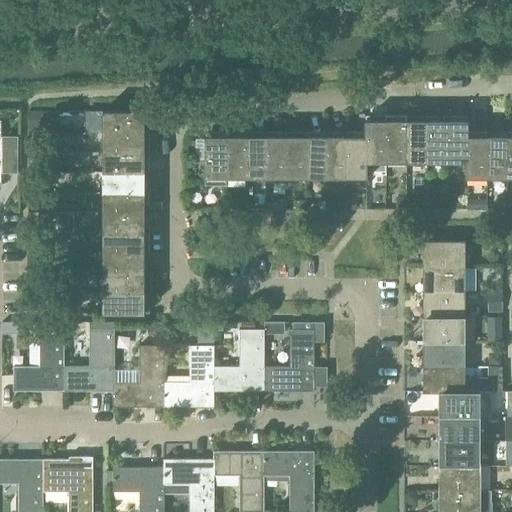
[(48,128),(48,111),(27,111),(27,128),(48,128)]
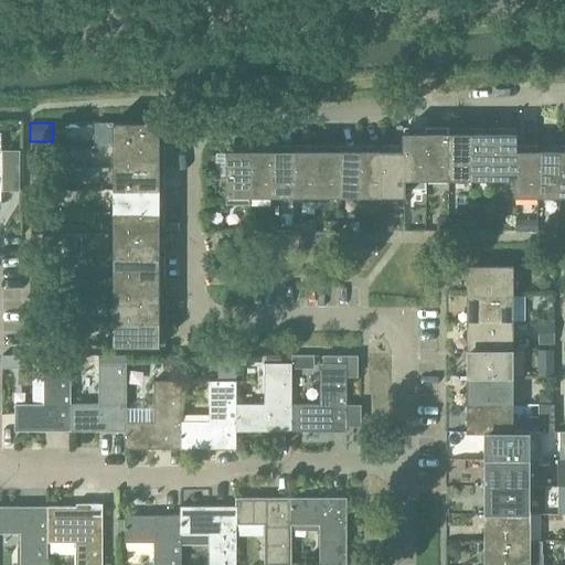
[(113,123),(113,146),(158,146),(158,123),(113,123)]
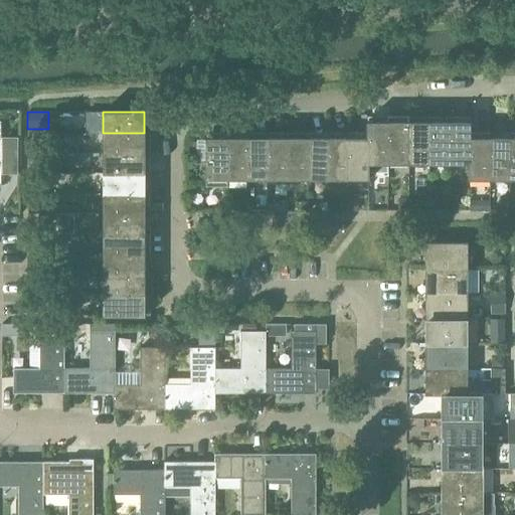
[(0,182),(0,174),(18,174),(18,137),(0,137),(0,121),(0,120),(0,182)]
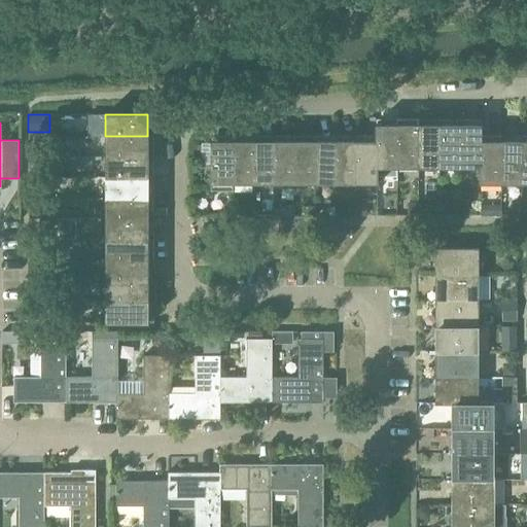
[(375,124),(375,140),(376,140),(377,166),(378,166),(378,176),(396,176),(396,166),(396,124),(375,124)]
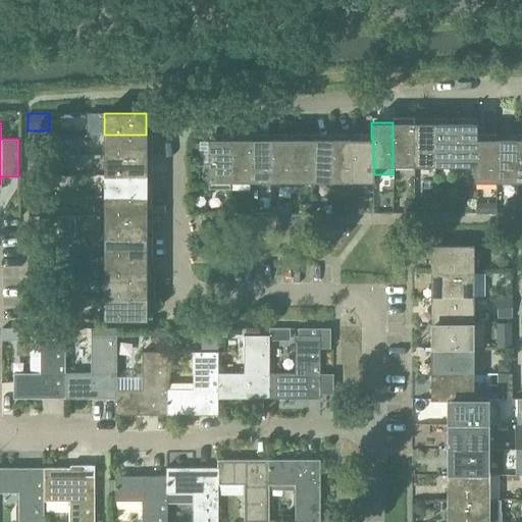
[(413,122),(393,122),(393,164),(413,164),(413,122)]
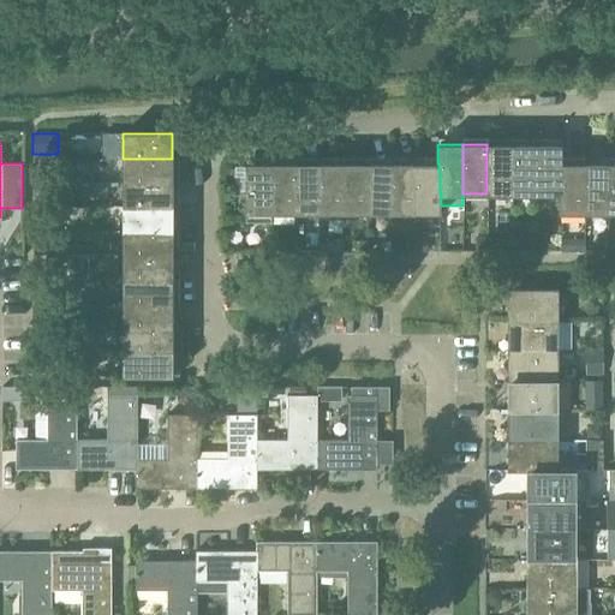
[(511,144),(487,144),(487,193),(512,193),(511,144)]
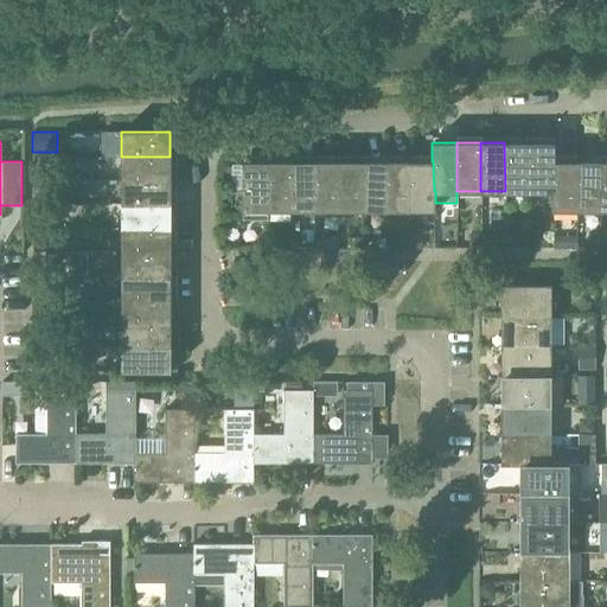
[(529,142),(504,142),(505,191),(529,191),(529,142)]
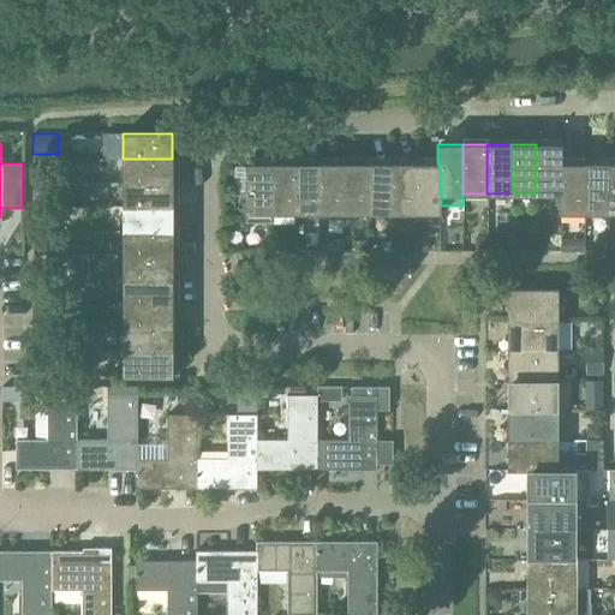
[(561,144),(536,144),(536,193),(559,193),(560,193),(560,162),(561,162),(561,144)]
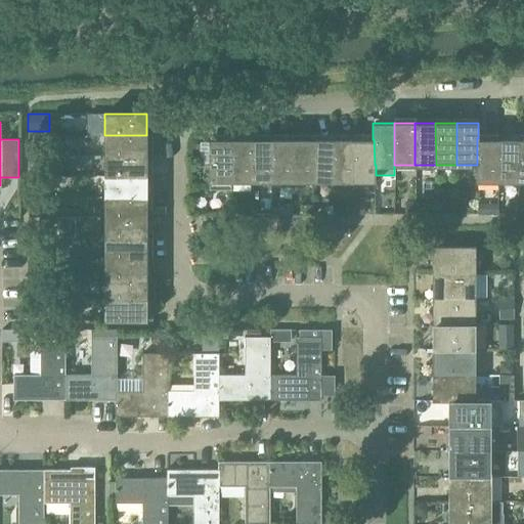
[(147,156),(146,135),(104,135),(104,156),(147,156)]
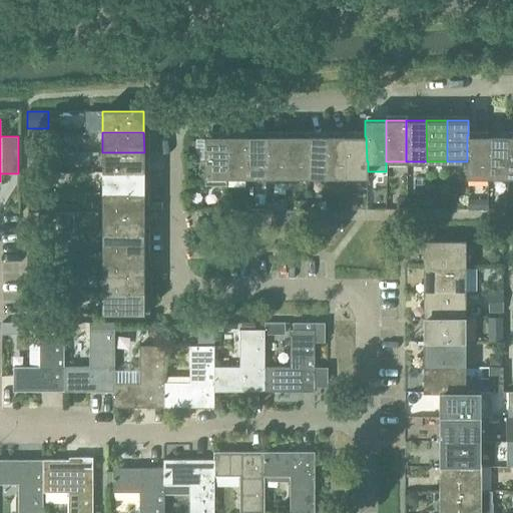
[(466,177),(487,177),(487,135),(468,135),(467,135),(467,161),(466,161),(466,177)]
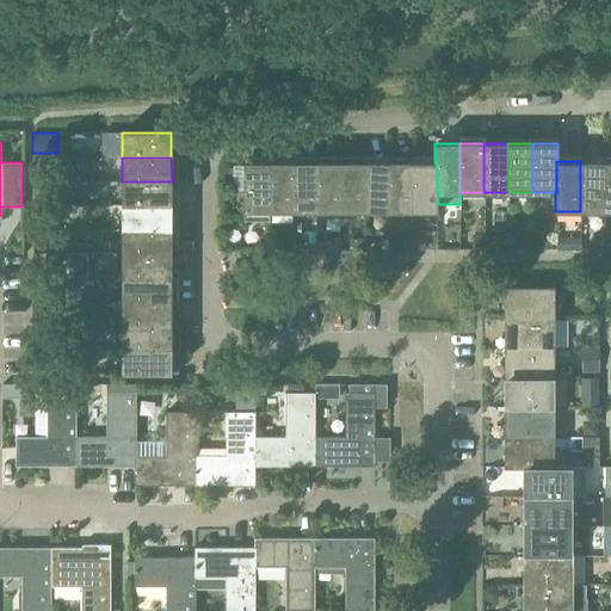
[(580,211),(605,211),(604,161),(580,161),(580,211)]
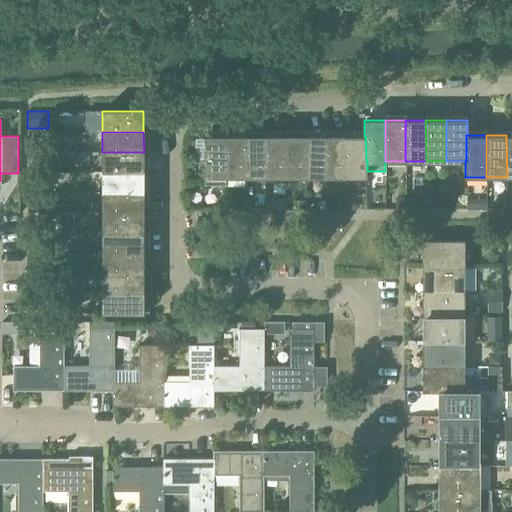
[(226,185),(226,177),(226,136),(205,136),(205,185),(226,185)]
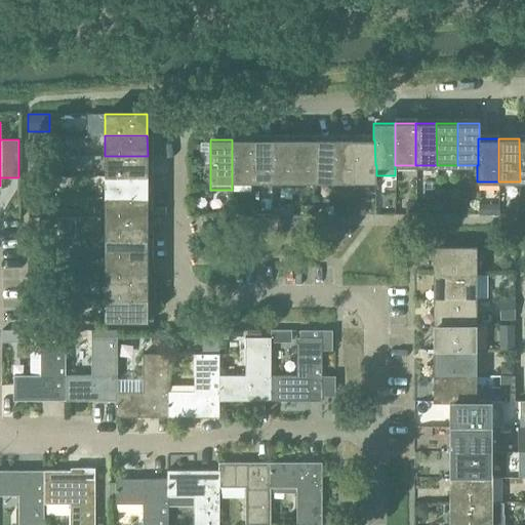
[(252,139),(232,139),(232,182),(252,182),(252,139)]
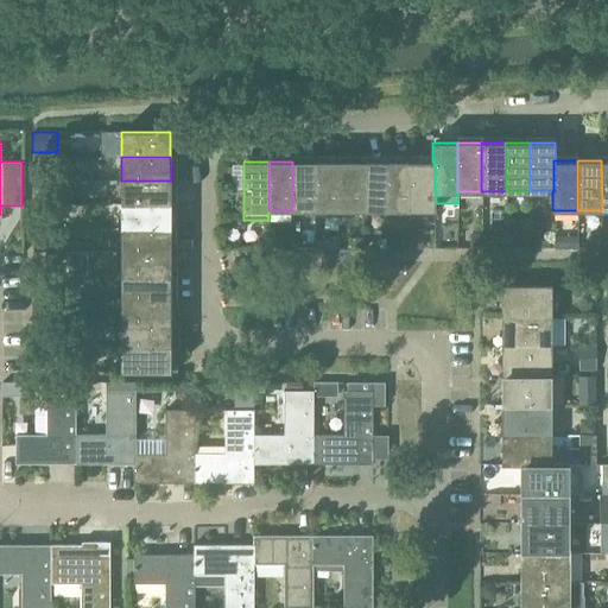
[(316,162),(292,162),(292,210),(316,210),(316,162)]
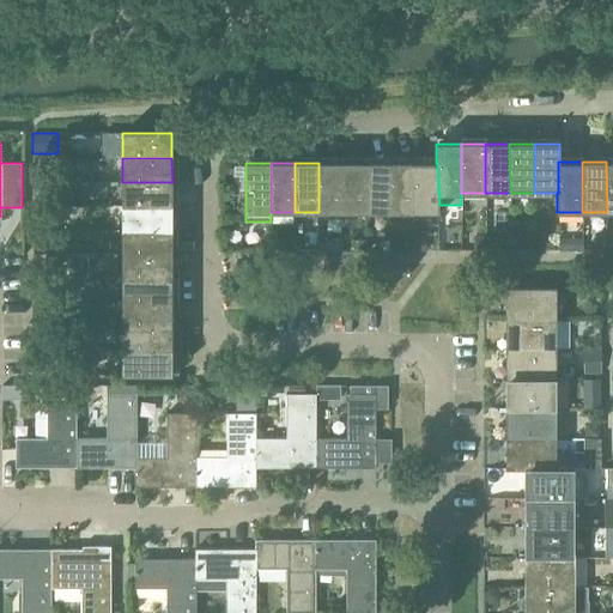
[(343,163),(319,163),(319,212),(343,212),(343,163)]
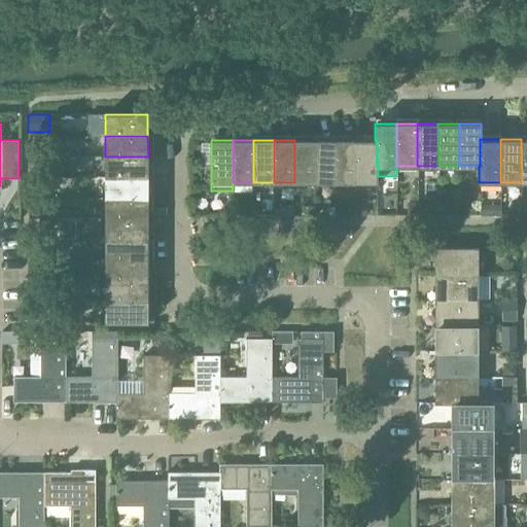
[(315,140),(294,140),(294,182),(315,182),(315,140)]
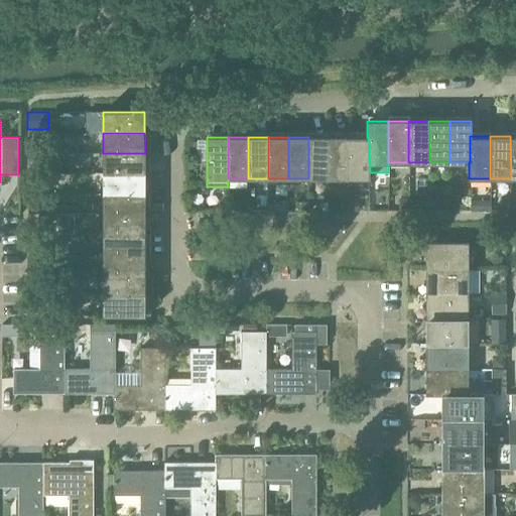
[(329,137),(308,137),(308,178),(329,178),(329,137)]
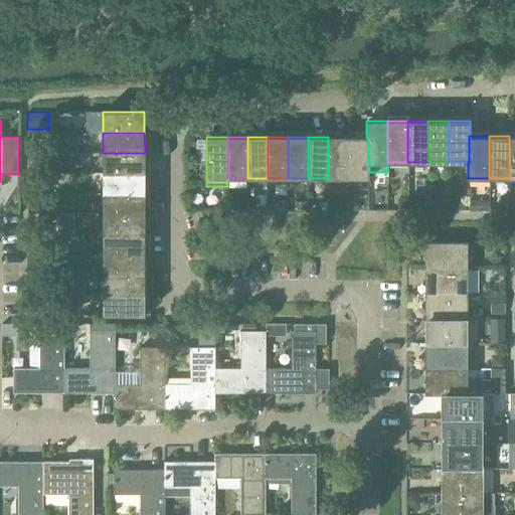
[(348,137),(328,137),(328,178),(348,178),(348,137)]
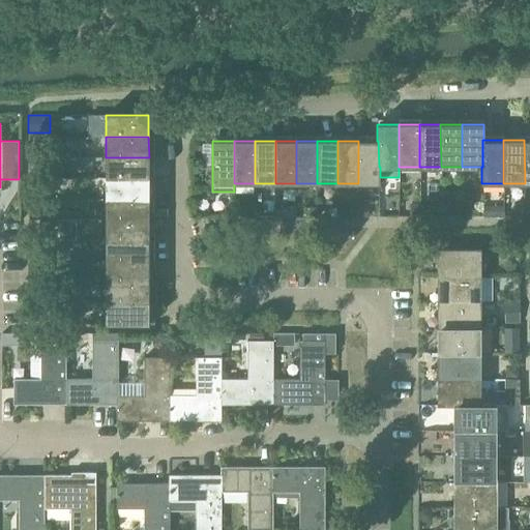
[(377,141),(358,141),(358,183),(380,183),(380,177),(380,167),(379,167),(378,141),(377,141)]
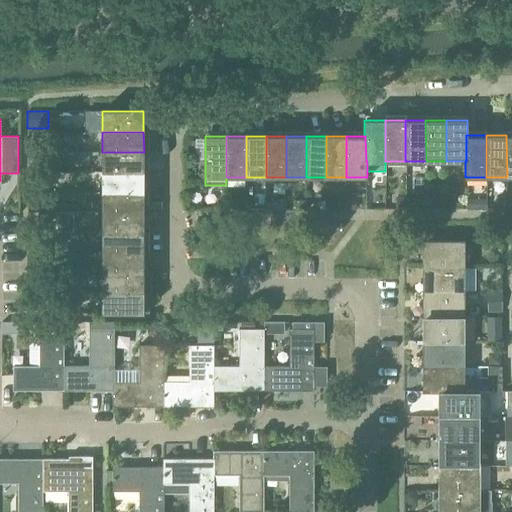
[(144,172),(144,152),(102,152),(102,172),(144,172)]
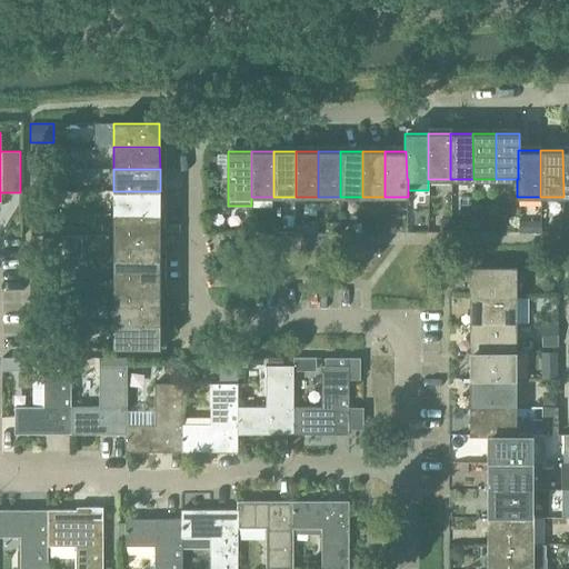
[(160,213),(160,191),(113,191),(113,213),(160,213)]
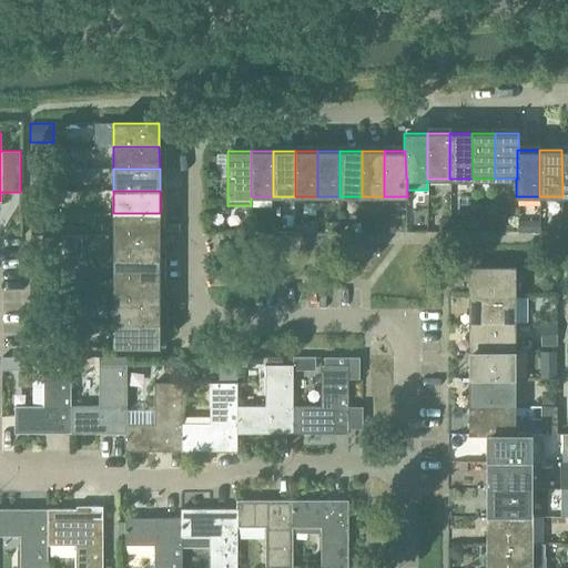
[(479,212),(479,232),(495,232),(495,212),(479,212)]
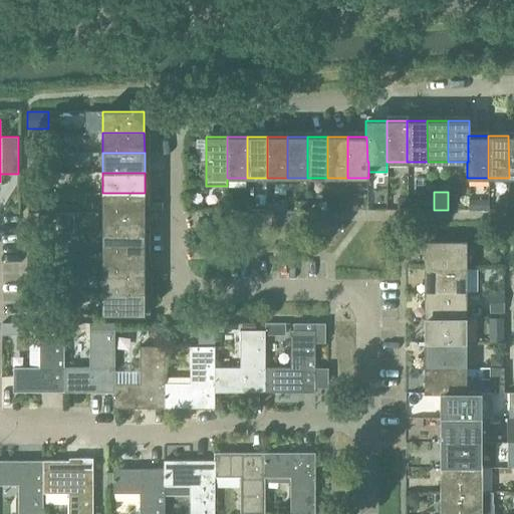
[(145,212),(145,193),(102,193),(102,213),(145,212)]
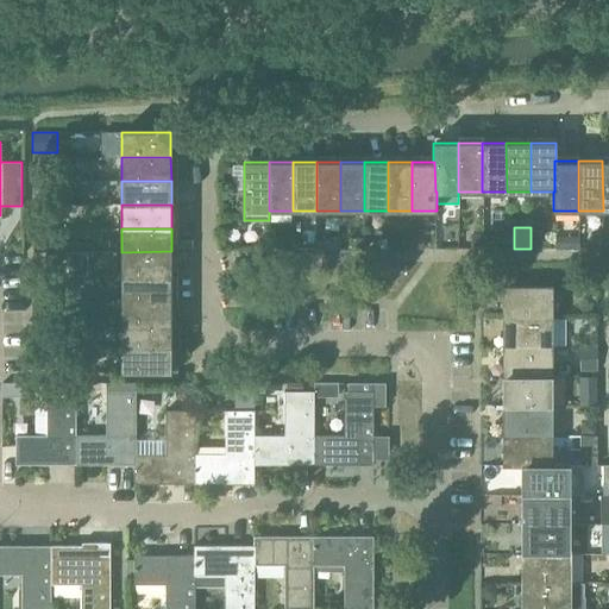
[(482,248),(483,233),(471,233),(470,248),(482,248)]
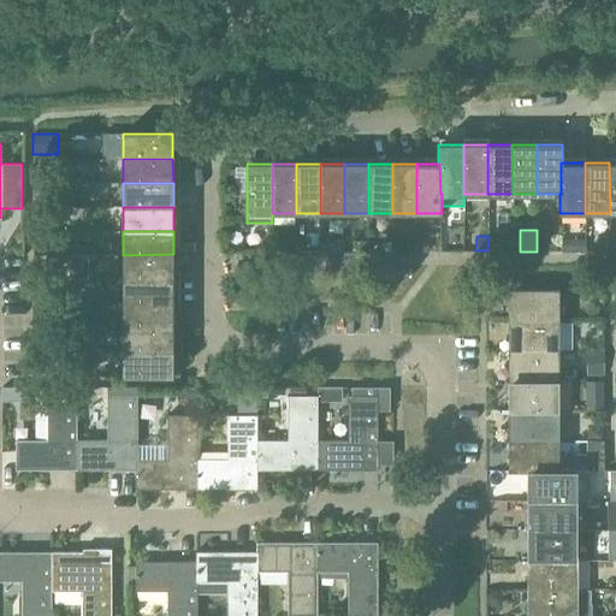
[(428,252),(428,237),(416,237),(416,243),(416,252),(428,252)]
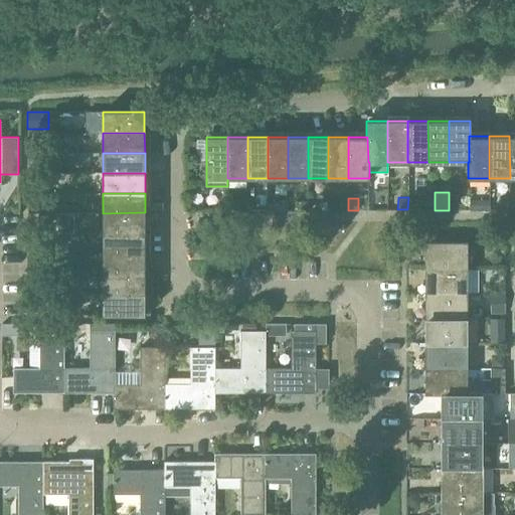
[(273,209),(287,209),(287,201),(273,201),(273,209)]
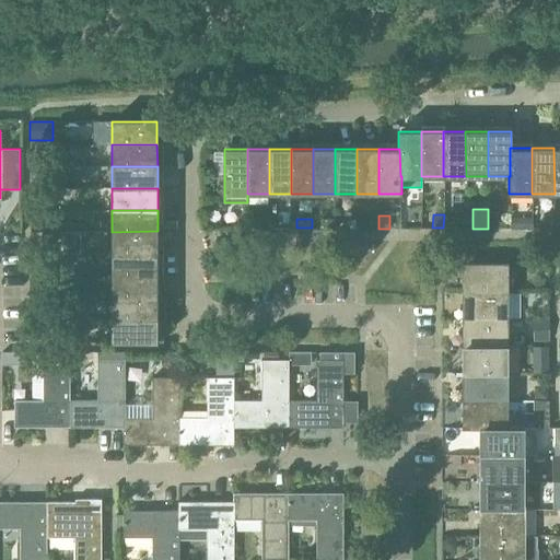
[(347,229),(356,229),(356,221),(356,220),(347,220),(347,229)]
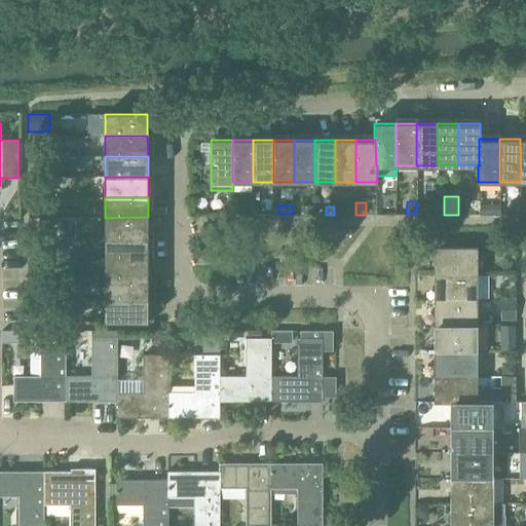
[(148,238),(148,217),(105,218),(105,238),(148,238)]
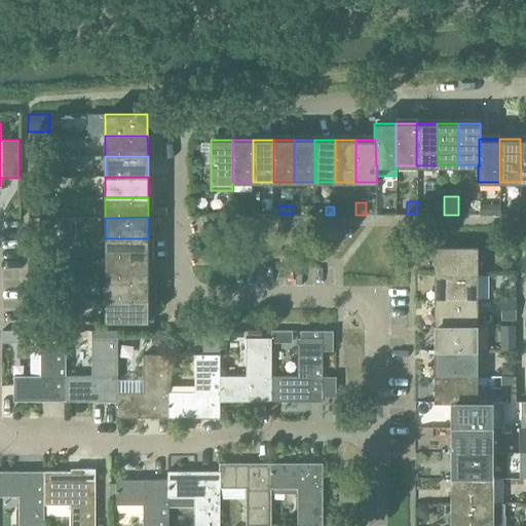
[(49,220),(38,220),(38,230),(49,230),(49,220)]
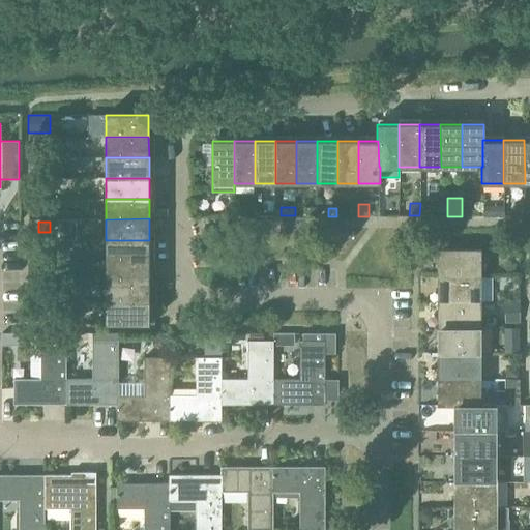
[(149,261),(149,240),(106,240),(107,261),(149,261)]
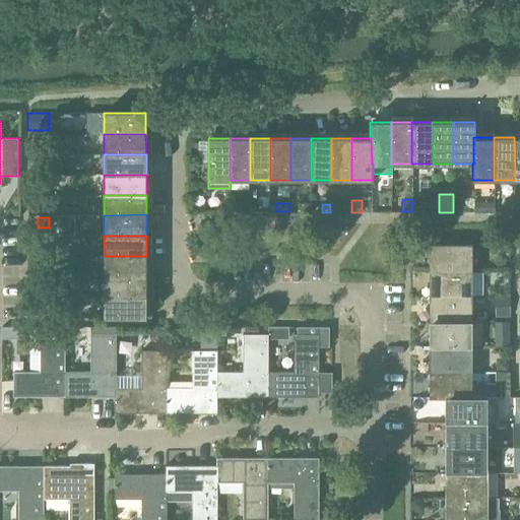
[(430,245),(430,270),(471,270),(471,245),(430,245)]
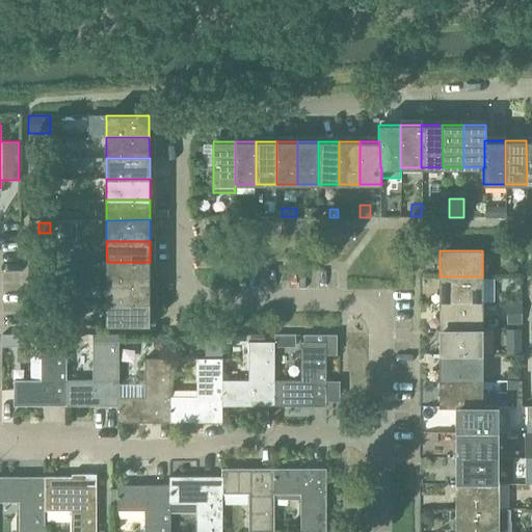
[(107,262),(107,283),(150,282),(150,262),(107,262)]
